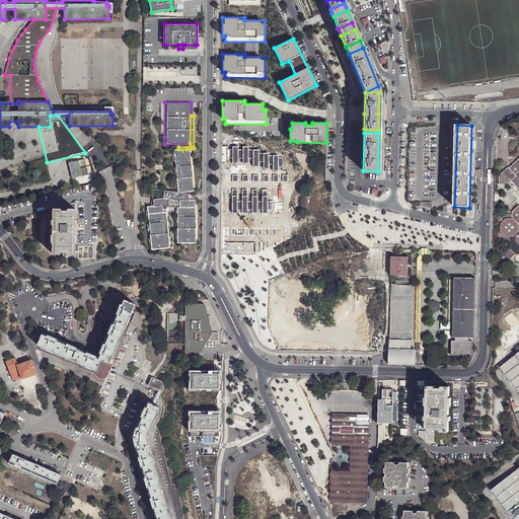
[(148,204),(151,205),(151,206),(145,207),(150,249),(155,248),(158,248),(159,250),(167,249),(164,212),(161,213),(160,206),(175,208),(175,244),(184,244),(184,242),(188,242),(194,242),(193,239),(193,214),(193,212),(193,203),(193,200),(190,200),(190,194),(186,194),(186,192),(191,191),(191,188),(190,179),(190,176),(188,151),(187,149),(178,149),(178,147),(171,148),(172,150),(171,150),(176,192),(167,193),(167,191),(151,189),(148,204)]
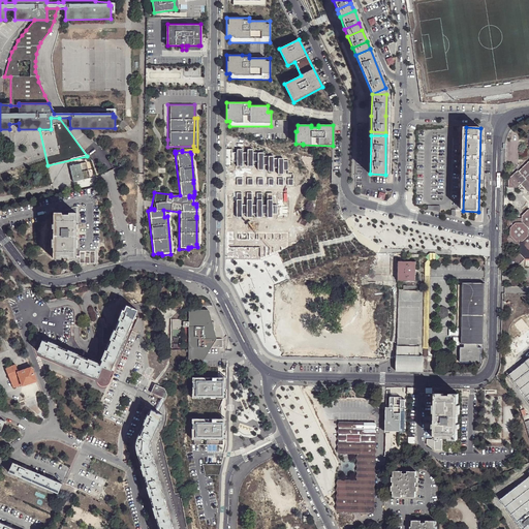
[(528,160),(519,170),(518,170),(508,179),(508,187),(517,187),(518,187),(521,184),(525,189),(528,192),(528,160)]
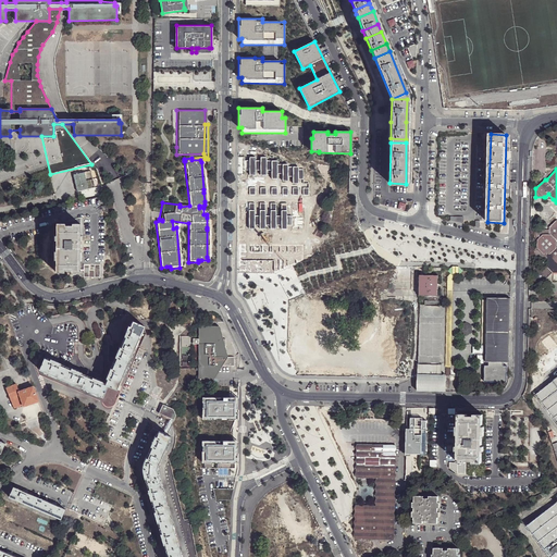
[(89,171),(72,175),(76,192),(94,187),(89,171)]
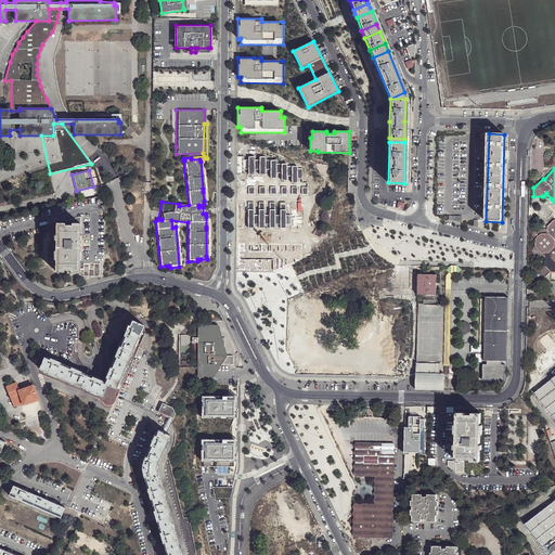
[(554,219),(547,226),(547,229),(533,229),(532,236),(536,239),(536,247),(532,249),(532,257),(541,257),(541,265),(532,265),(531,276),(538,284),(551,271),(554,271),(554,219)]
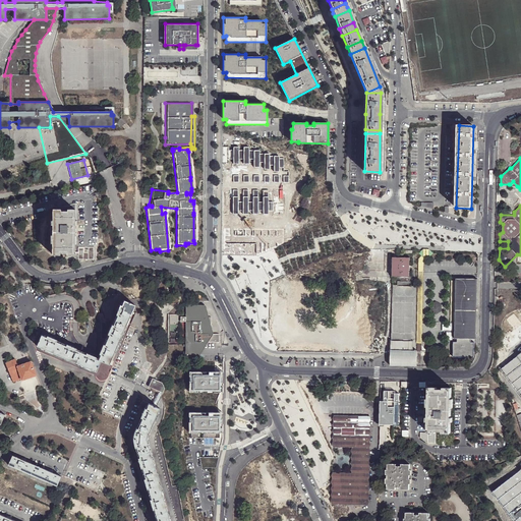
[(53,209),(52,254),(60,254),(60,252),(67,252),(67,254),(74,254),(75,209),(67,209),(67,211),(60,211),(60,209),(53,209)]
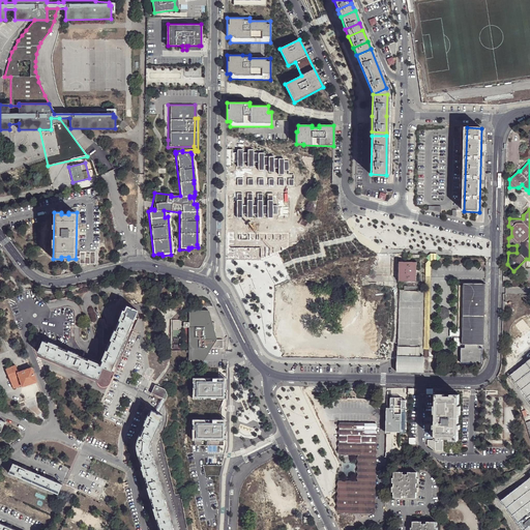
[(256,256),(256,230),(238,230),(238,256),(256,256)]
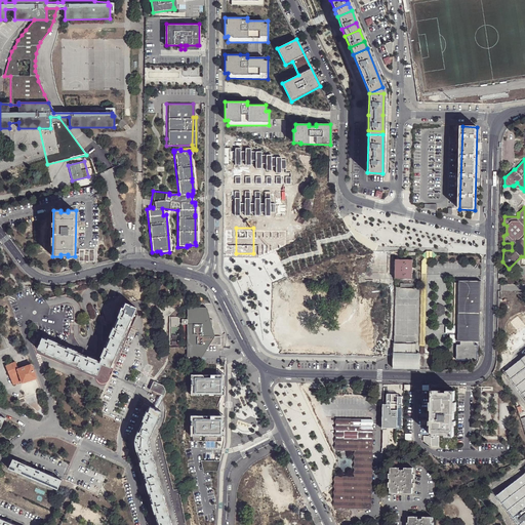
[(79,260),(84,260),(94,260),(94,248),(80,248),(79,260)]
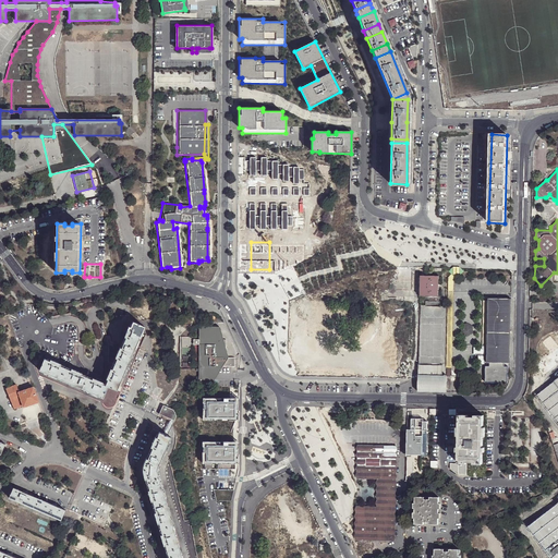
[(456,279),(463,273),(459,268),(455,268),(449,273),(452,276),(449,279),(447,376),(450,376),(452,280),(456,278),(456,279)]
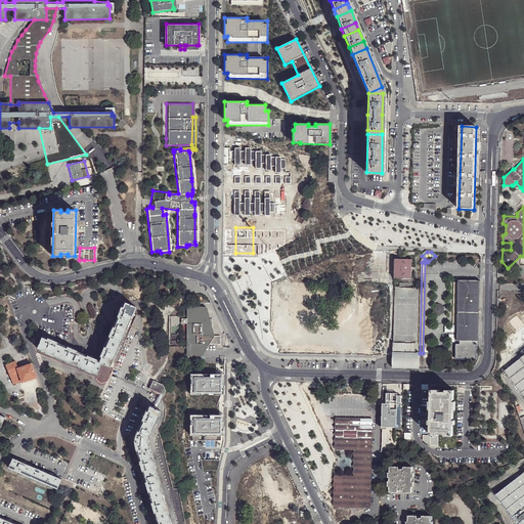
[(410,278),(411,259),(395,259),(394,277),(410,278)]
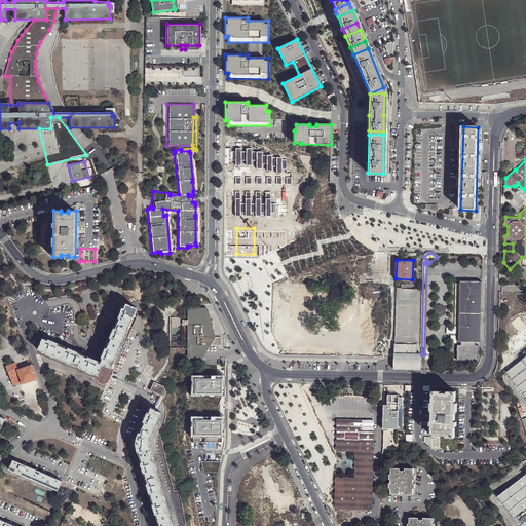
[(459,326),(459,342),(464,342),(463,346),(457,346),(457,361),(479,362),(479,346),(474,346),(474,343),(481,343),(482,283),(460,282),(459,326)]
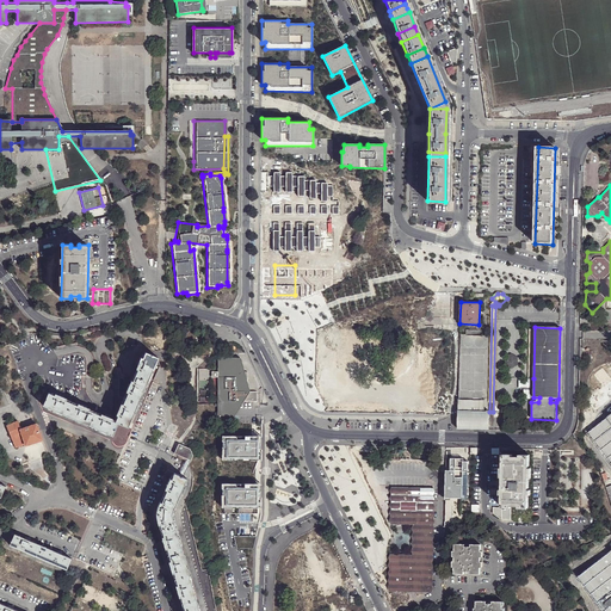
[(136,376),(148,381),(158,357),(146,352),(143,358),(141,357),(136,369),(137,369),(136,376)]
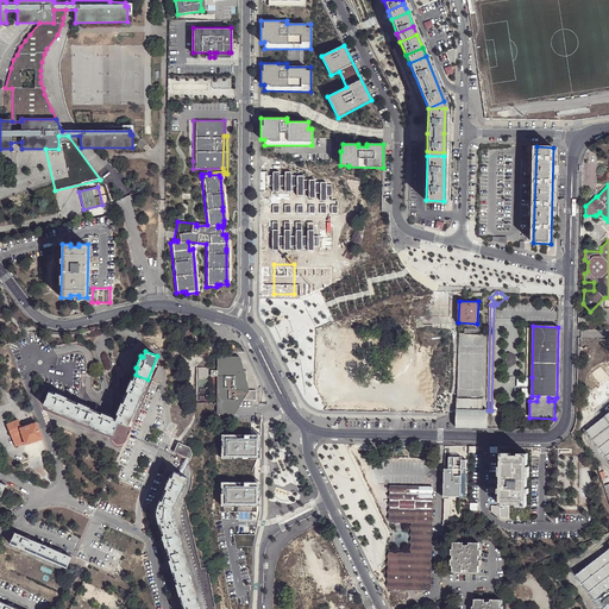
[(223,356),(218,356),(218,366),(218,371),(212,371),(212,376),(218,376),(218,414),(233,413),(233,400),(257,400),(257,390),(248,390),(248,371),(243,371),(239,358),(223,358),(223,356)]
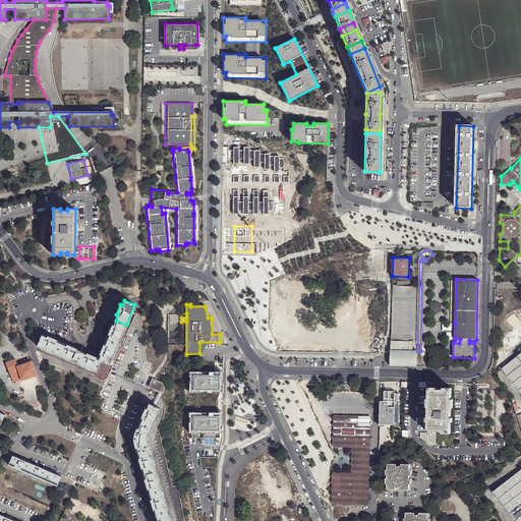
[(109,335),(107,340),(118,345),(126,325),(116,321),(113,325),(112,324),(108,334),(109,335)]
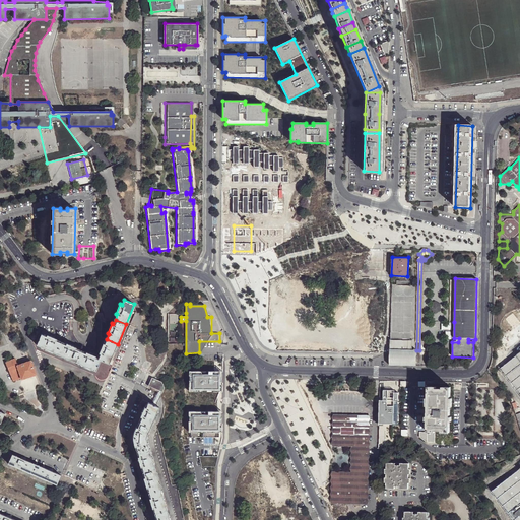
[(452,323),(443,323),(442,331),(446,331),(446,340),(452,340),(452,323)]
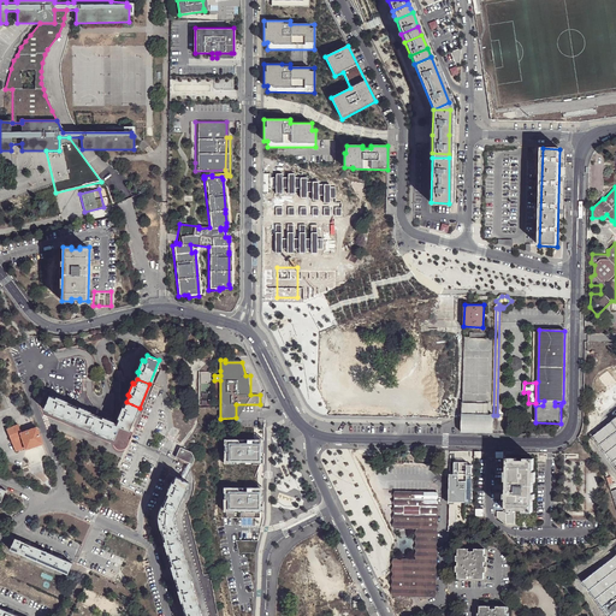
[(67,420),(72,407),(66,403),(67,402),(55,397),(55,398),(49,396),(43,409),(67,420)]
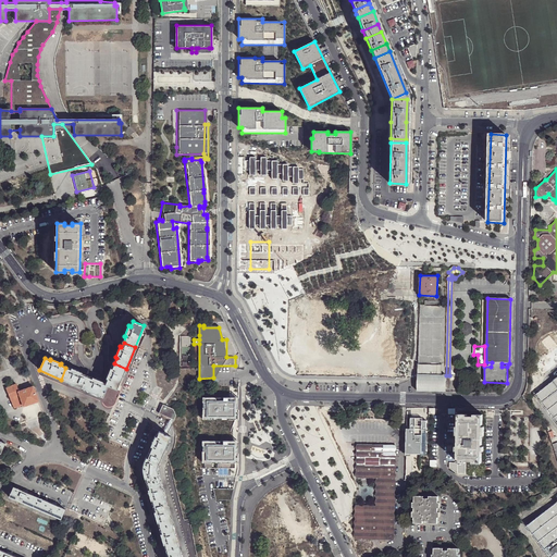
[(108,379),(106,384),(108,385),(118,390),(126,369),(114,363),(112,369),(110,368),(106,379),(108,379)]
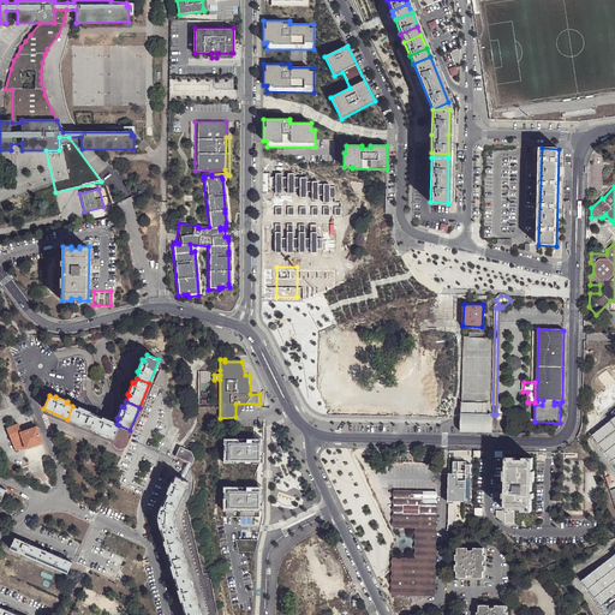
[(461,431),(491,431),(493,415),(487,413),(488,404),(461,402),(461,431)]
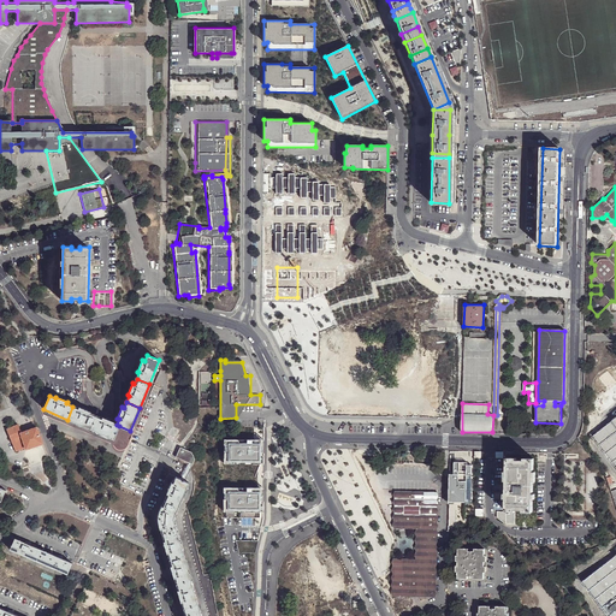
[(78,409),(72,407),(67,420),(90,430),(95,416),(90,414),(90,412),(89,412),(80,407),(78,409)]
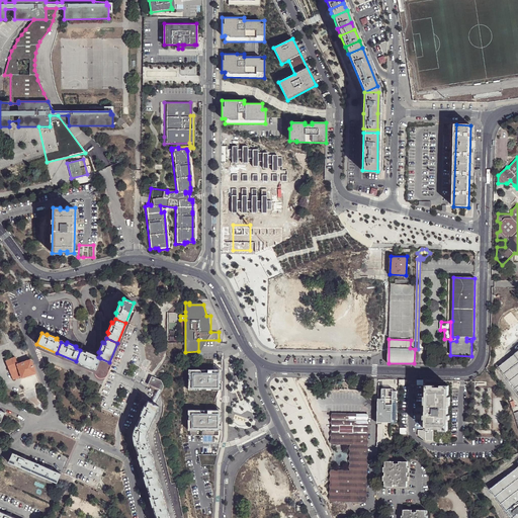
[(85,352),(80,350),(76,361),(96,369),(100,358),(98,357),(95,356),(95,355),(86,351),(85,352)]
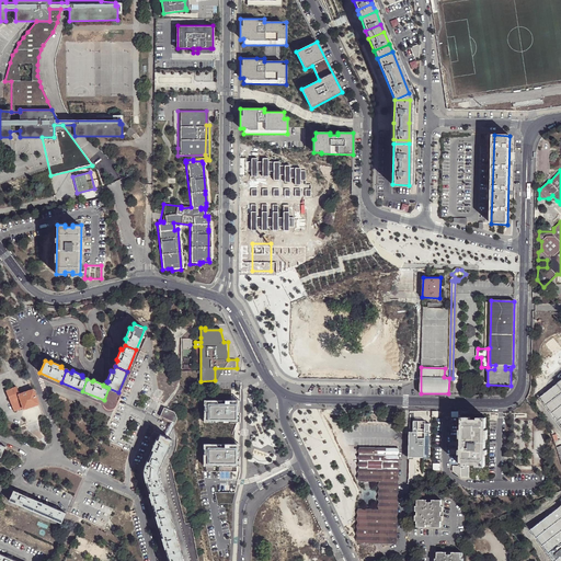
[(560,560),(560,379),(558,382),(560,387),(560,389),(558,391),(560,395),(560,416),(558,420),(560,423),(560,504),(530,528),(556,560),(560,560)]
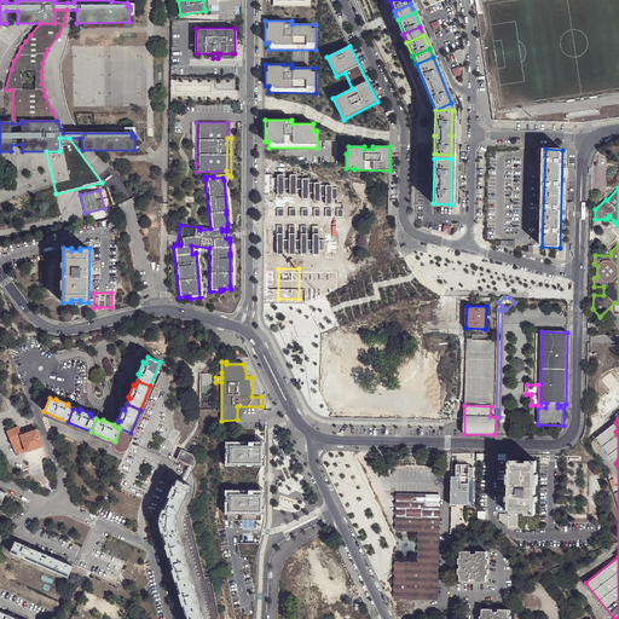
[(596,438),(615,463),(618,460),(618,435),(615,432),(618,429),(618,427),(615,422),(596,438)]
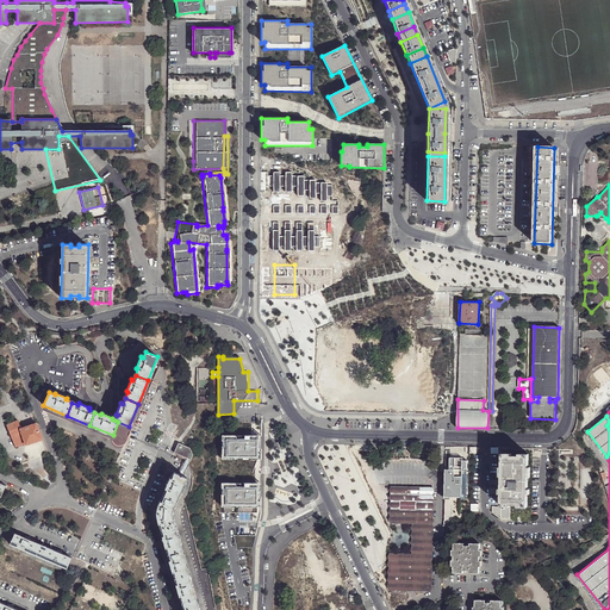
[(25,443),(20,429),(18,421),(7,427),(16,448),(25,443)]
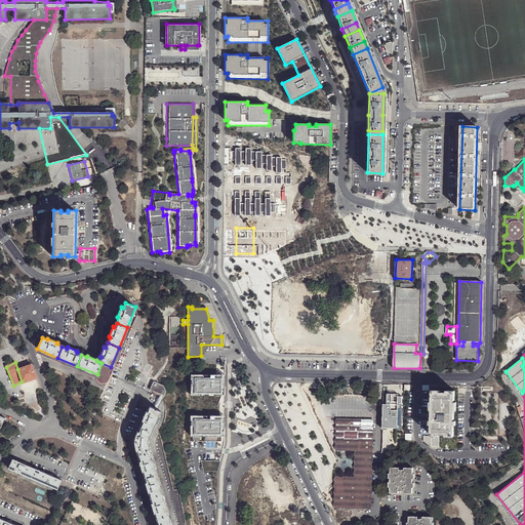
[(32,365),(18,369),(17,369),(22,381),(22,382),(37,378),(32,365)]
